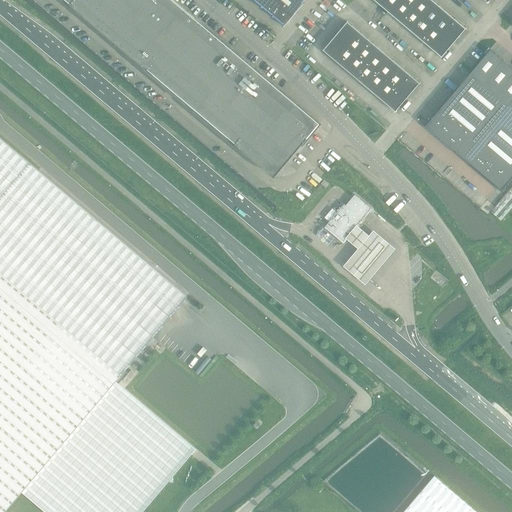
[(173,0),(61,0),(75,12),(76,11),(83,17),(84,15),(133,58),(132,59),(139,65),(139,66),(185,105),(194,112),(240,152),(241,150),(274,177),(301,144),(302,145),(320,123),(208,28),(207,29),(173,0)]
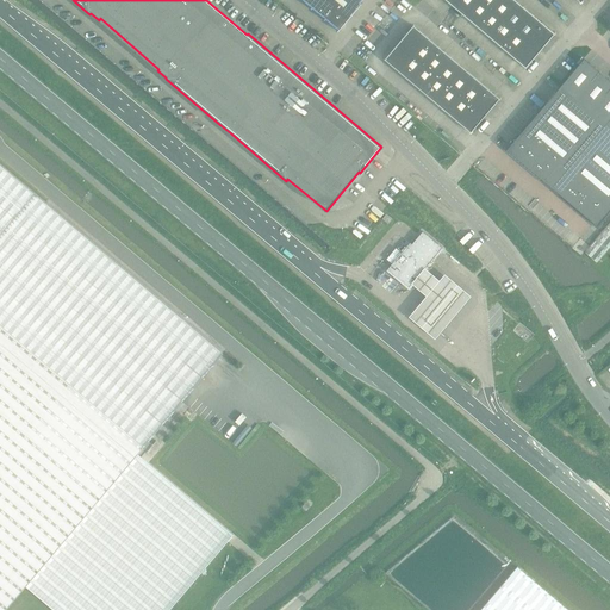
[(299,0),(338,32),(365,0),(299,0)]
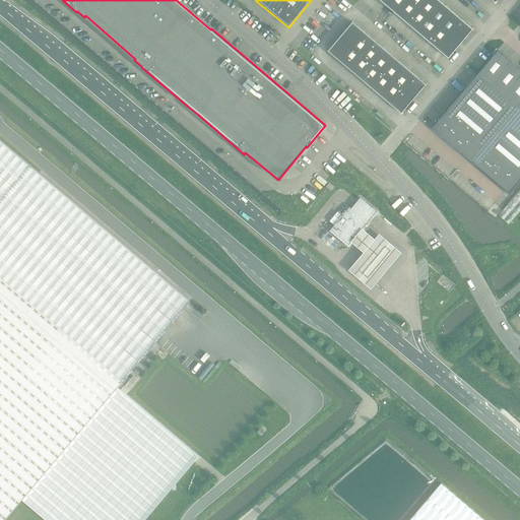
[(379,0),(448,58),(472,29),(438,0),(379,0)]
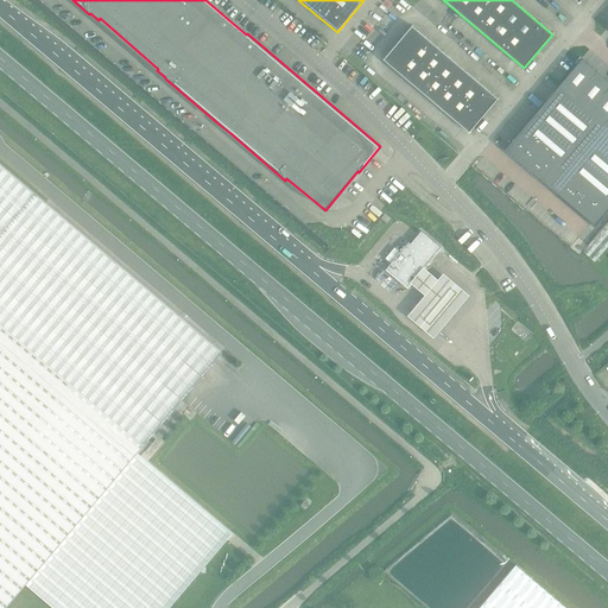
[(412,26),(384,59),(469,133),(498,99),(412,26)]
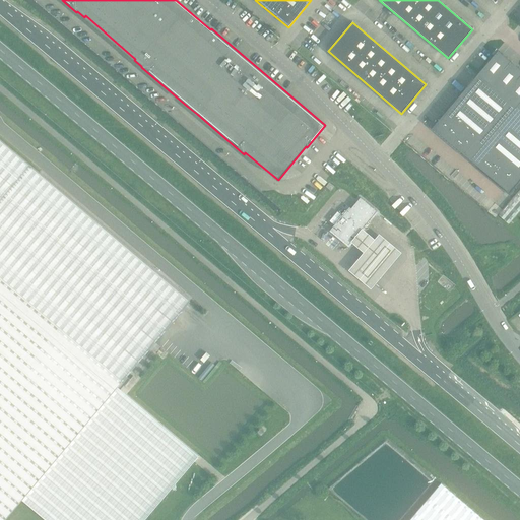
[(499,52),(478,74),(492,84),(511,62),(499,52)]
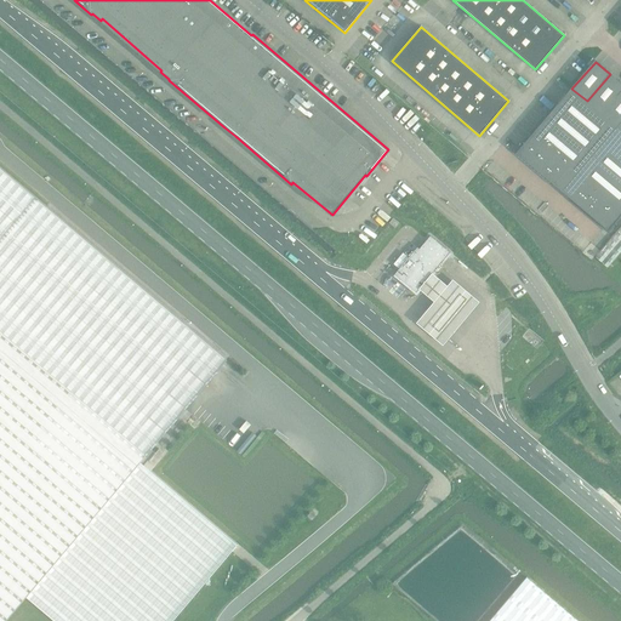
[(620,83),(610,74),(587,101),(602,114),(620,91),(620,83)]
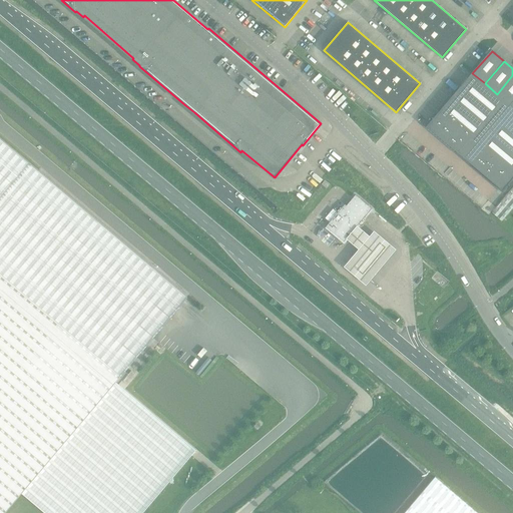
[(472,73),(427,127),(464,158),(510,105),(497,94),(485,83),(472,73)]
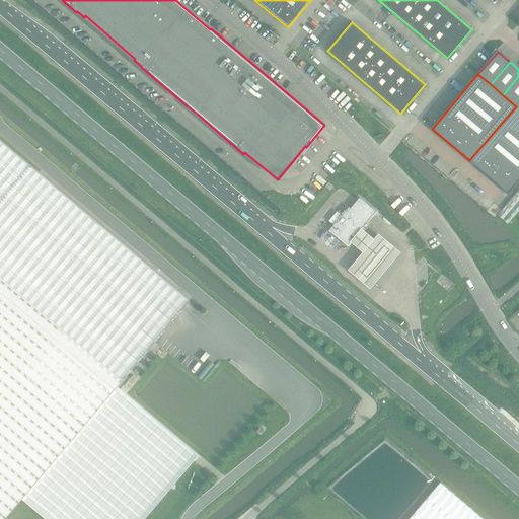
[(518,76),(503,95),(516,106),(518,102),(518,76)]
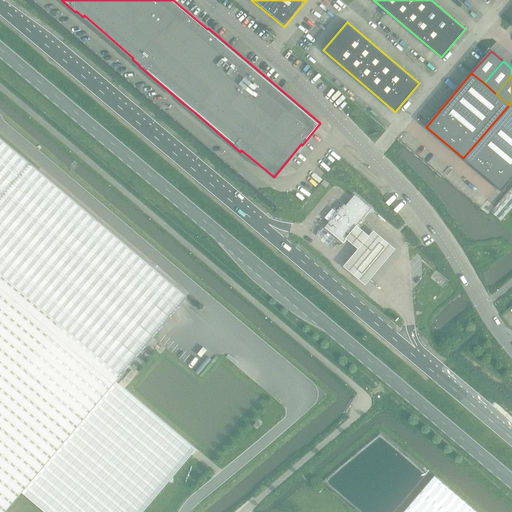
[(511,107),(509,105),(463,158),(502,191),(511,178),(511,107)]
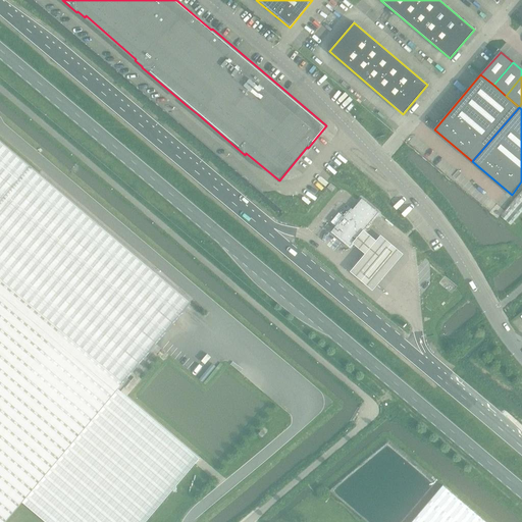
[(0,521),(3,521),(21,502),(21,501),(117,388),(190,304),(0,141),(0,521)]
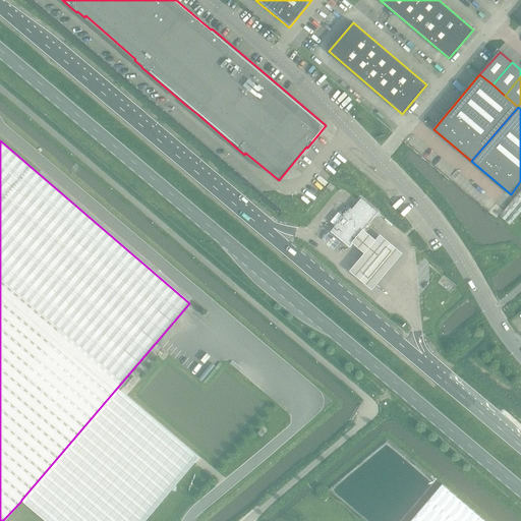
[(335,187),(330,183),(327,187),(332,191),(335,187)]
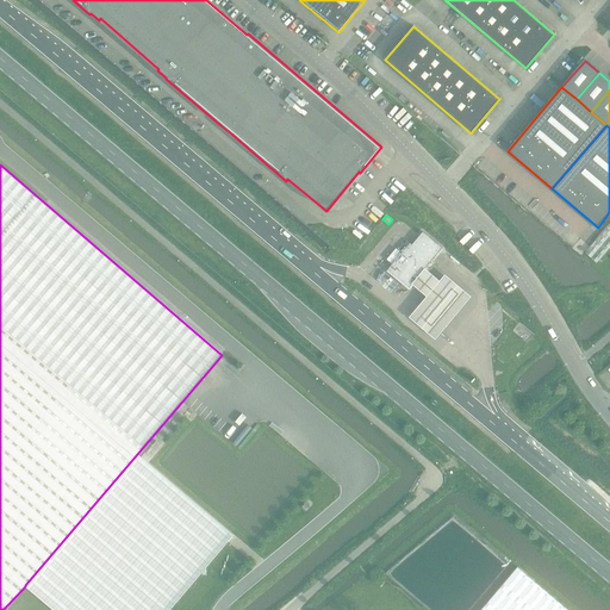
[(609,223),(585,253),(591,257),(597,263),(609,248),(609,223)]
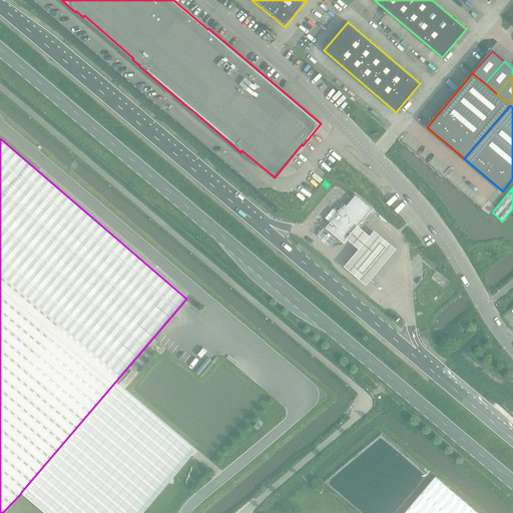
[(333,209),(325,218),(330,222),(325,227),(327,228),(344,242),(343,242),(344,243),(346,242),(345,242),(362,220),(363,221),(364,220),(363,219),(364,218),(367,215),(369,212),(371,210),(372,211),(373,209),(356,195),(350,201),(347,204),(347,205),(345,204),(338,212),(333,209)]
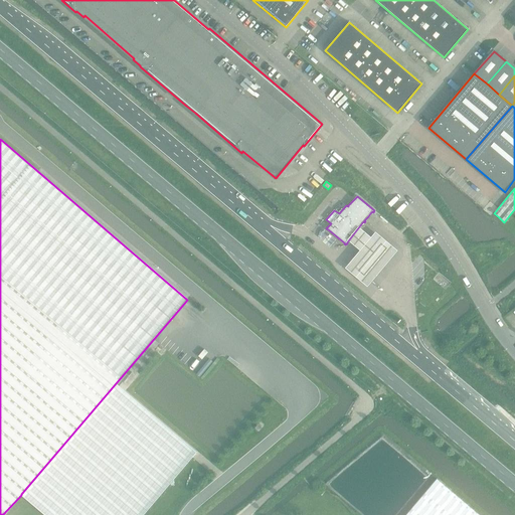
[(374,233),(343,269),(365,288),(396,251),(374,233)]
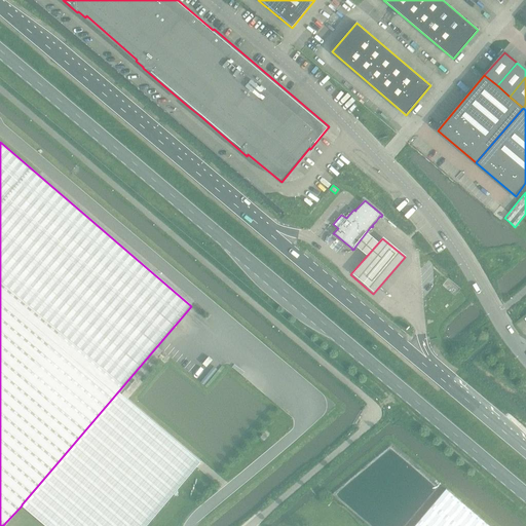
[(135,380),(126,390),(129,393),(139,384),(135,380)]
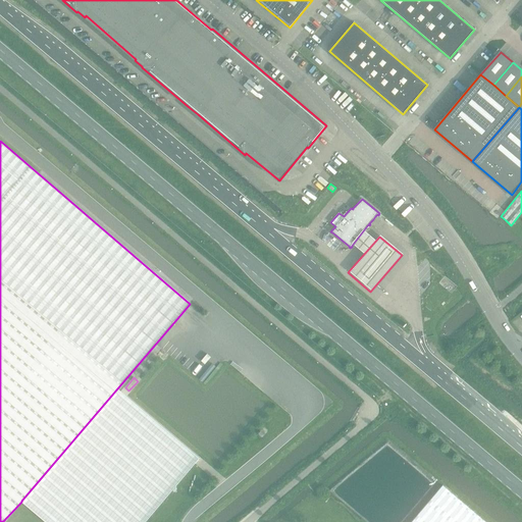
[(117,388),(21,501),(21,502),(46,521),(145,521),(200,458),(117,388)]
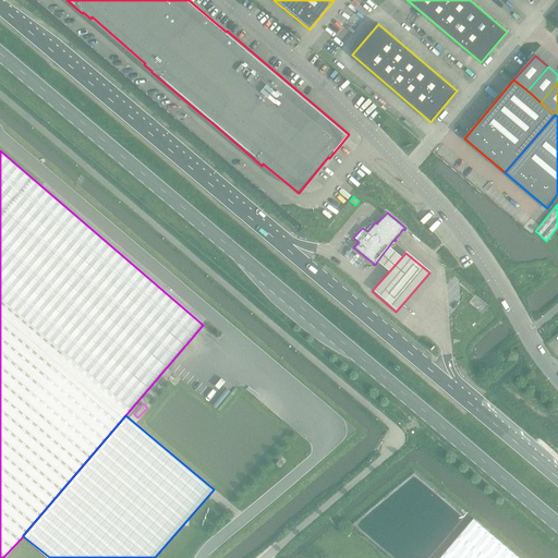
[(281,459),(276,463),(280,468),(286,462),(281,459)]
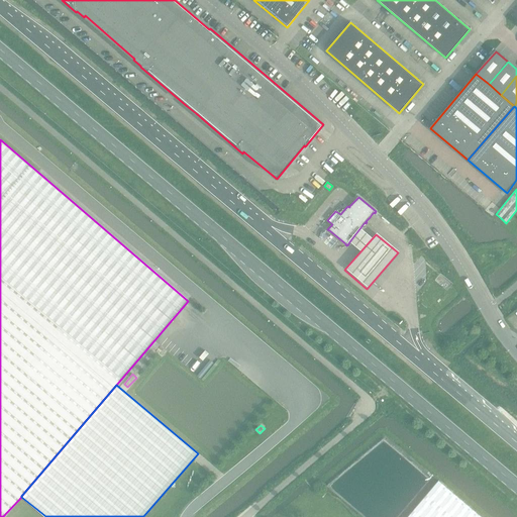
[(482,516),(438,481),(431,489),(407,516),(482,516)]
